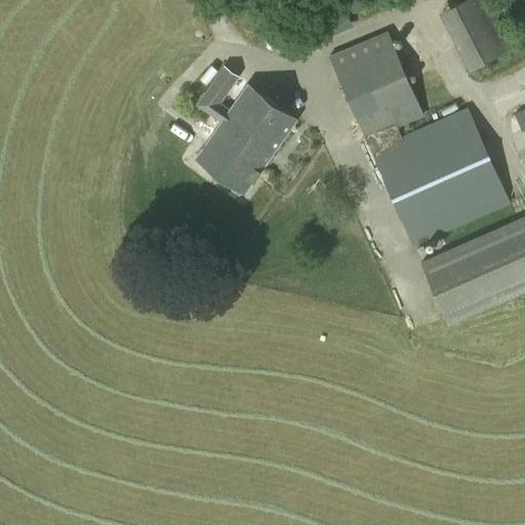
[(332,0),(273,26),(286,55),(353,26),(348,14),(364,7),(361,0),(332,0)]
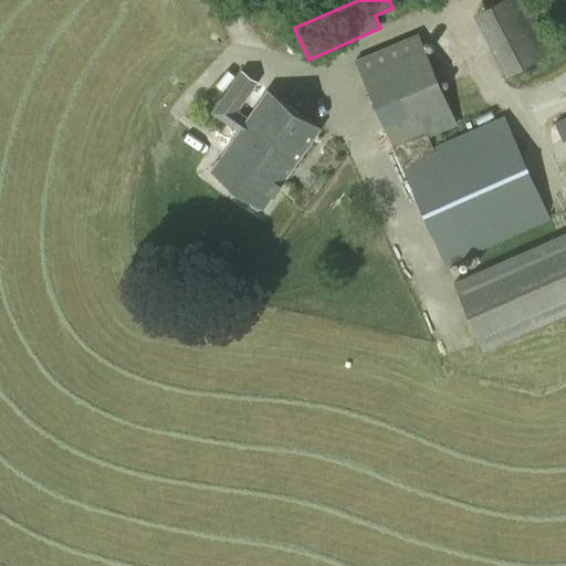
[(499,0),(474,13),(505,75),(558,49),(533,0),(499,0)]
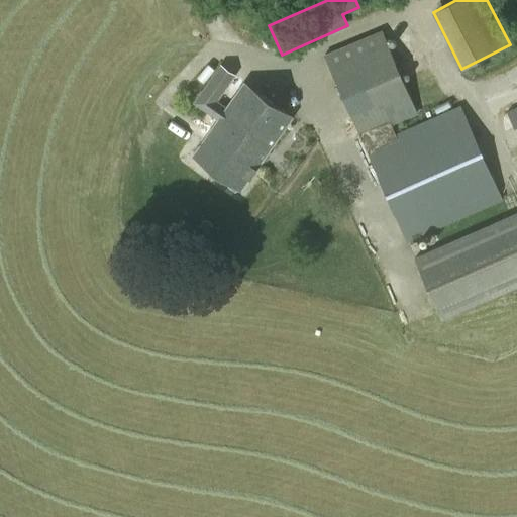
[(323,55),(408,243),(504,199),(460,105),(395,134),(392,126),(418,115),(382,30),(323,55)]
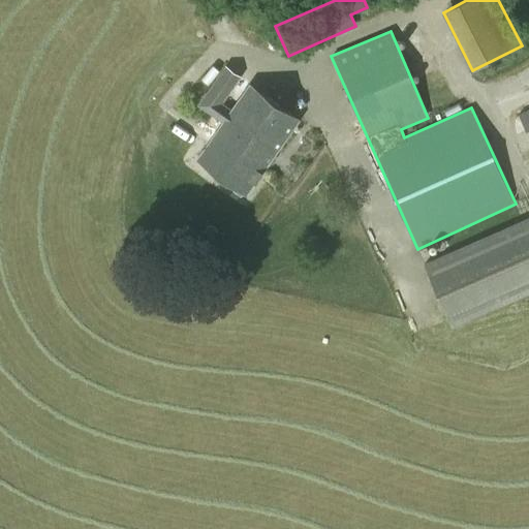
[(225,64),(206,93),(237,115),(232,121),(265,143),(253,159),(266,167),(299,119),(249,84),(232,109),(223,103),(243,75),(225,64)]
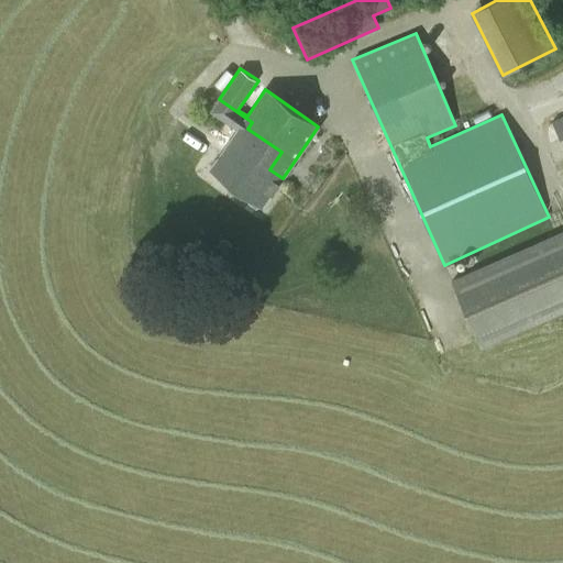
[(252,122),(219,99),(210,112),(236,131),(210,170),(263,208),(283,178),(269,169),(282,152),(247,129),(252,122)]
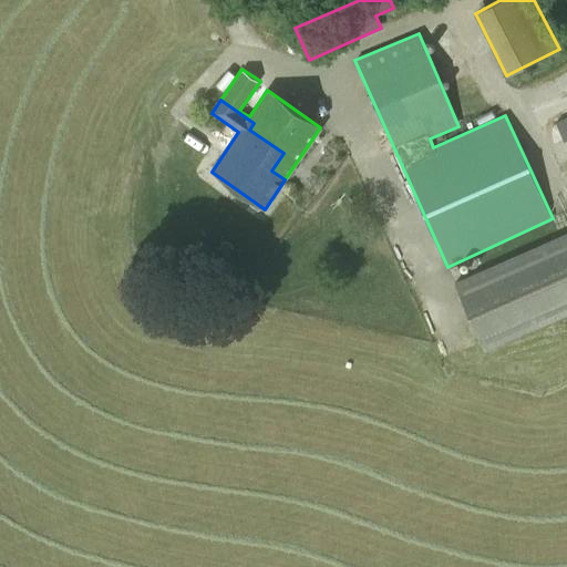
[(566,237),(456,287),(482,346),(566,307),(566,237)]
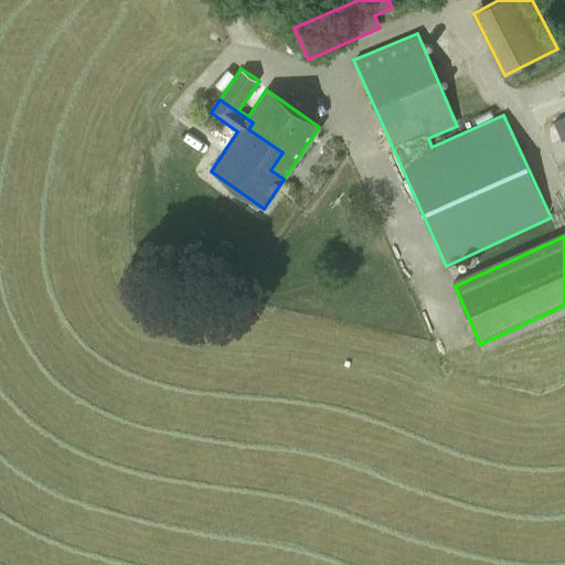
All buildings are outlined.
